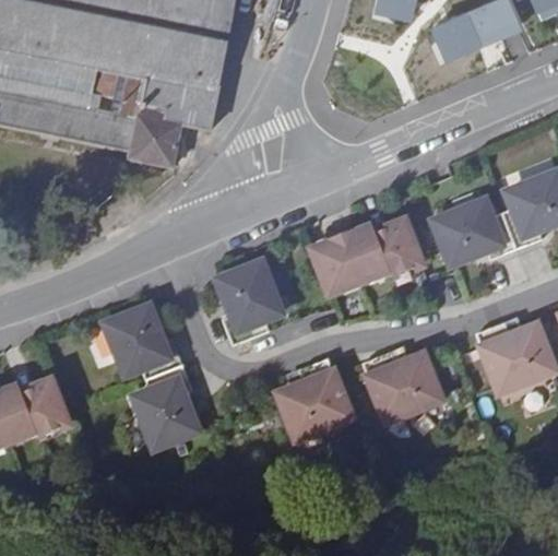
[(0,0),(0,120),(131,148),(130,155),(173,164),(183,120),(212,126),(236,0),(0,0)]
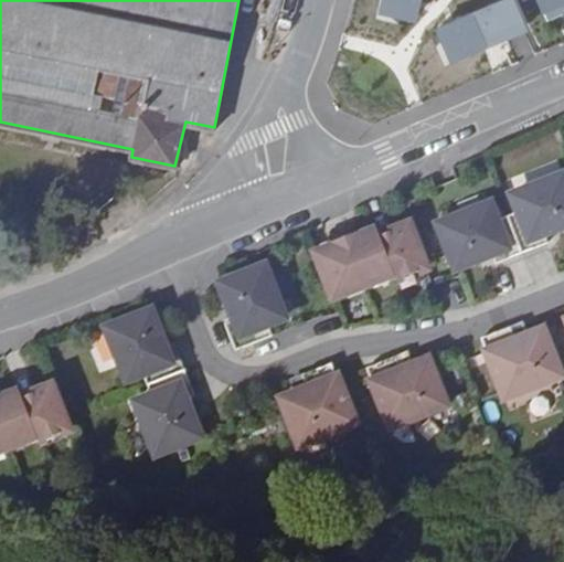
[(383,0),(382,7),(419,16),(422,0),(383,0)]
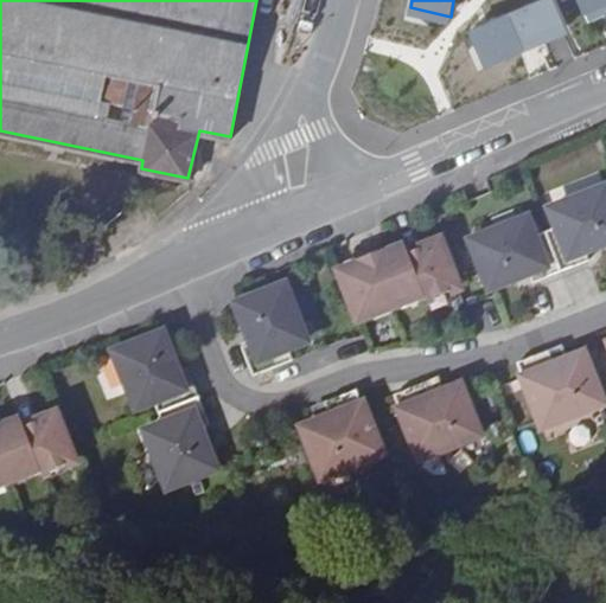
[(534,0),(476,25),(493,65),(567,34),(550,0),(534,0)]
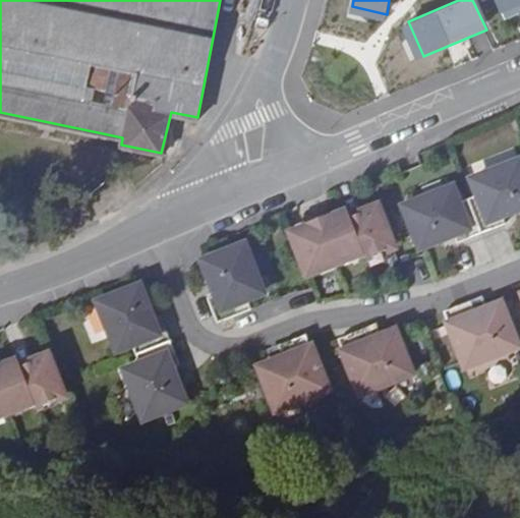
[(498,0),(505,15),(519,8),(519,0),(498,0)]
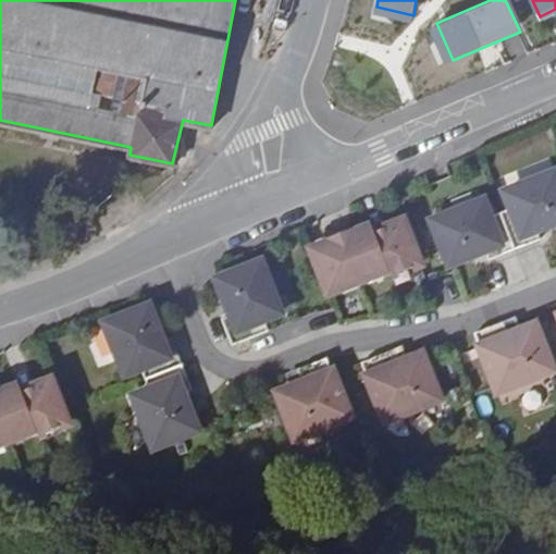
[(511,206),(501,210),(515,247),(540,236),(536,228),(555,219),(555,170),(505,189),(511,206)]
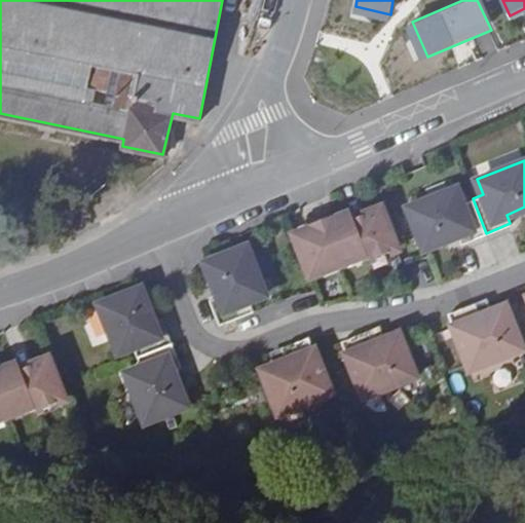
[(455,187),(408,207),(423,247),(457,233),(461,243),(486,233),(473,198),(461,203),(455,187)]
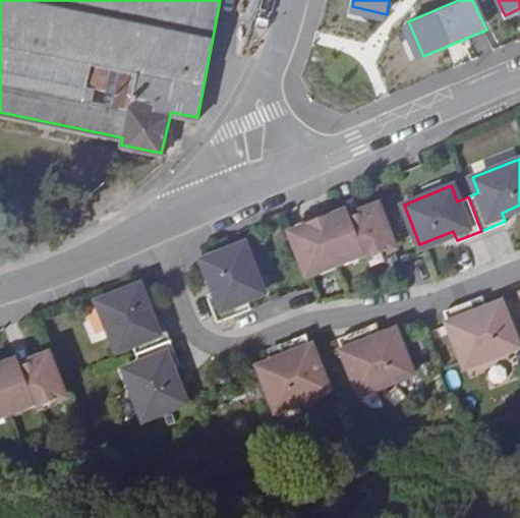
[(365,218),(352,223),(362,250),(365,255),(393,245),(377,205),(362,210),(365,218)]
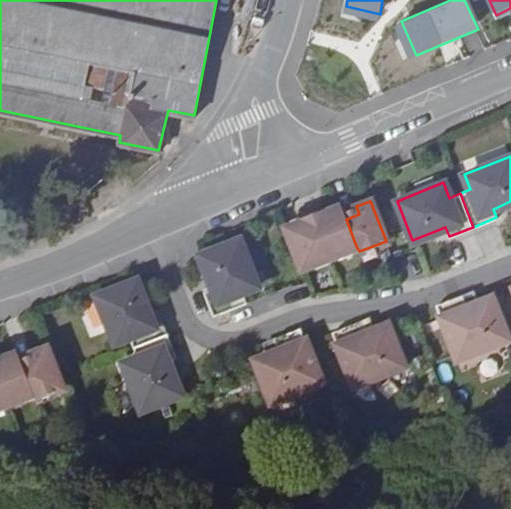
[(341,206),(327,211),(330,218),(317,223),(314,216),(313,216),(329,256),(356,246),(346,219),(341,206)]
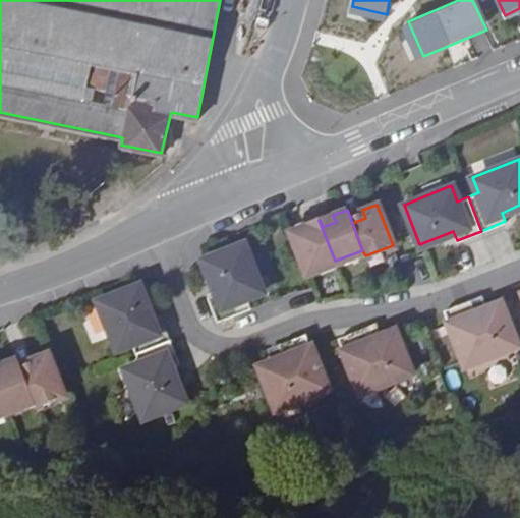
[(349,215),(352,223),(365,218),(362,210),(349,215)]
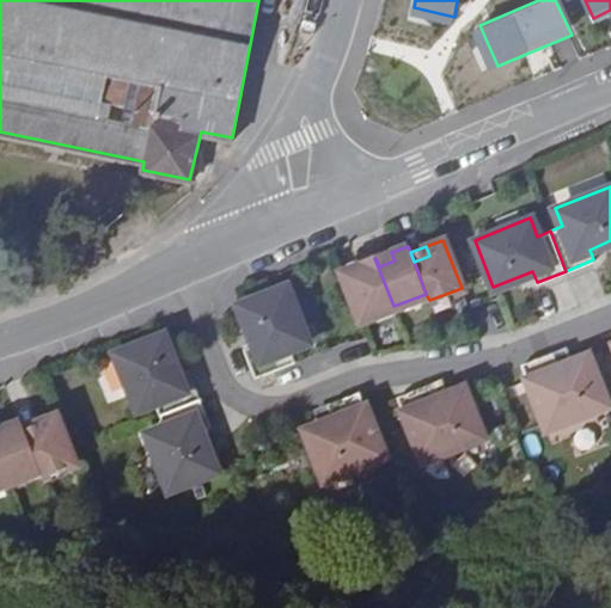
[(391,252),(376,258),(379,266),(395,260),(391,252)]
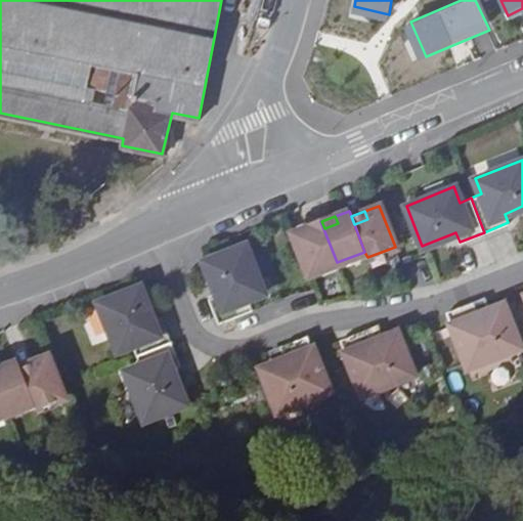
[(307,227),(293,232),(309,273),(337,262),(320,221),(319,222),(322,229),(310,234),(307,227)]
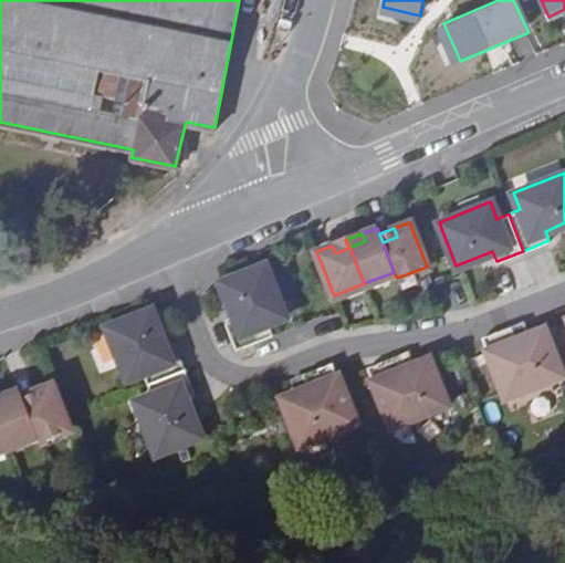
[(345,240),(332,246),(335,253),(348,248),(345,240)]
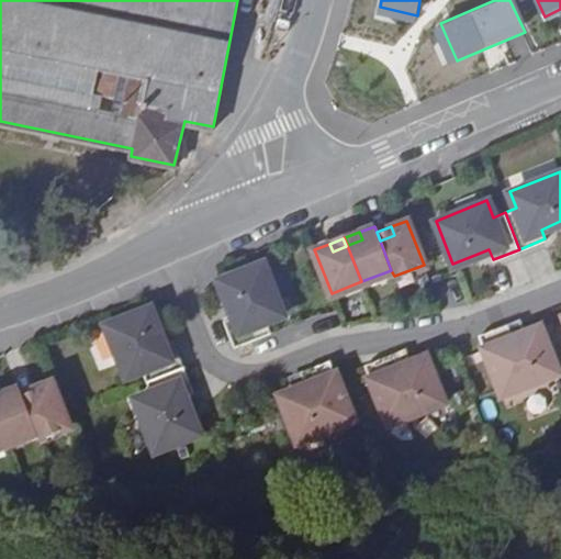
[(282,313),(262,263),(219,280),(233,316),(224,320),(234,346),(253,338),(270,332),(266,320),(282,313)]
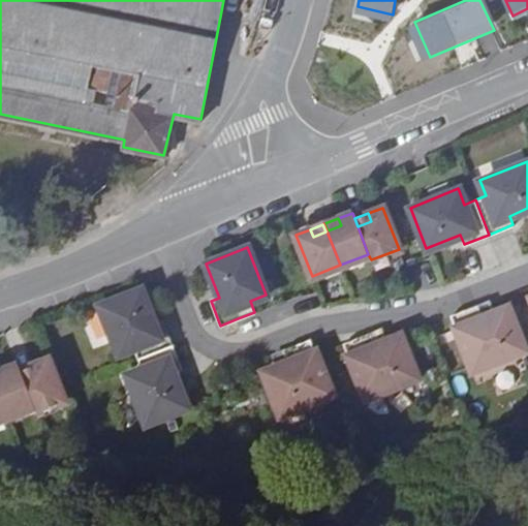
[(141,289),(99,305),(119,353),(133,347),(137,358),(173,345),(163,320),(154,323),(141,289)]
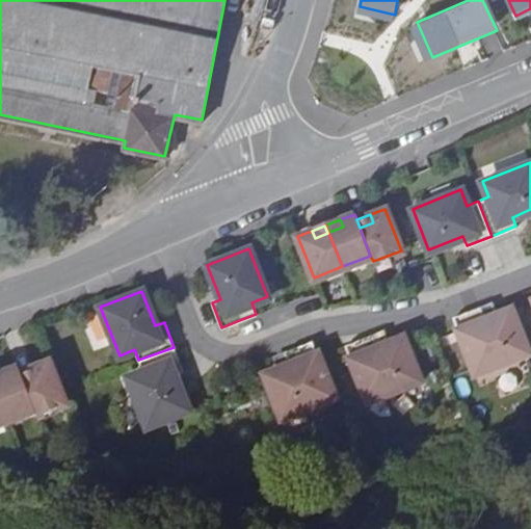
[(490,301),(480,305),(485,318),(496,314),(490,301)]
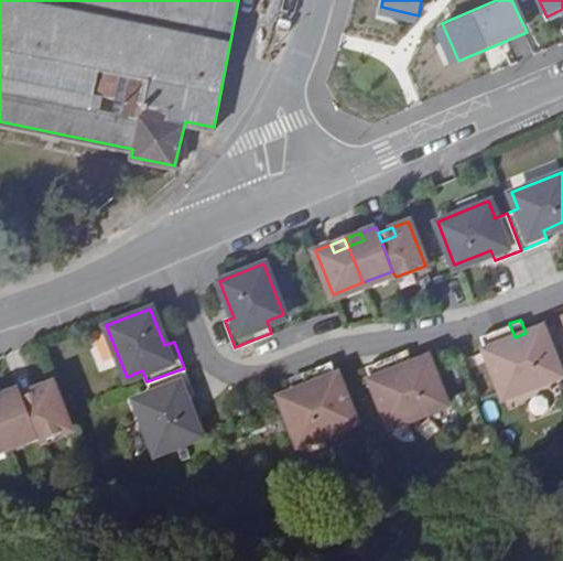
[(509,323),(480,335),(504,394),(559,373),(541,327),(526,333),(515,337),(509,323)]
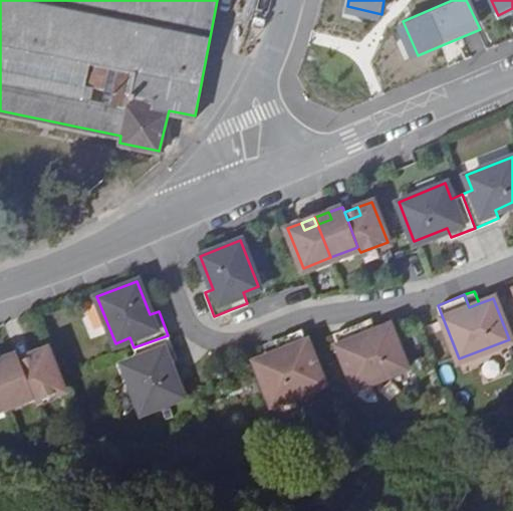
[(369,316),(359,321),(364,333),(375,329),(369,316)]
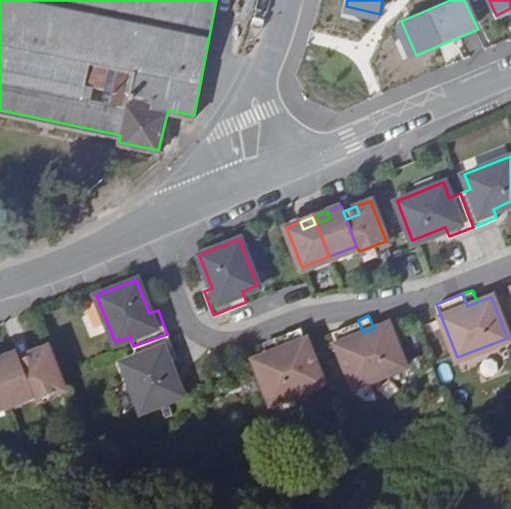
[(358,320),(332,330),(353,383),(403,363),(388,323),(374,328),(363,332),(358,320)]
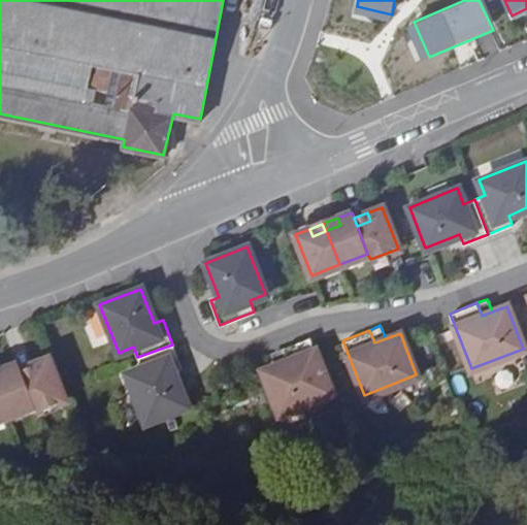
[(309,337),(283,348),(288,360),(277,364),(263,370),(264,373),(280,413),(331,392),(309,337)]
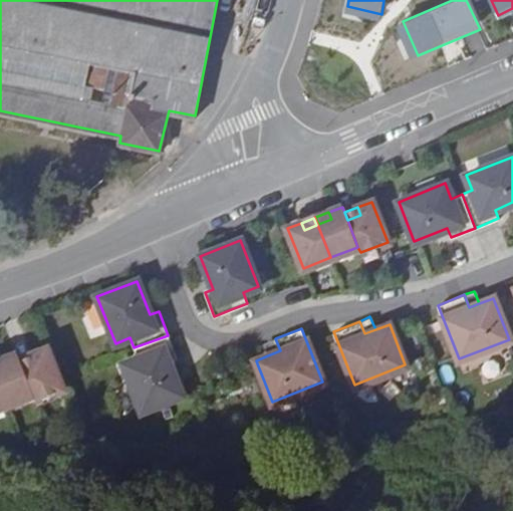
[(168,335),(134,347),(138,358),(122,363),(141,411),(181,396),(168,361),(177,358),(168,335)]
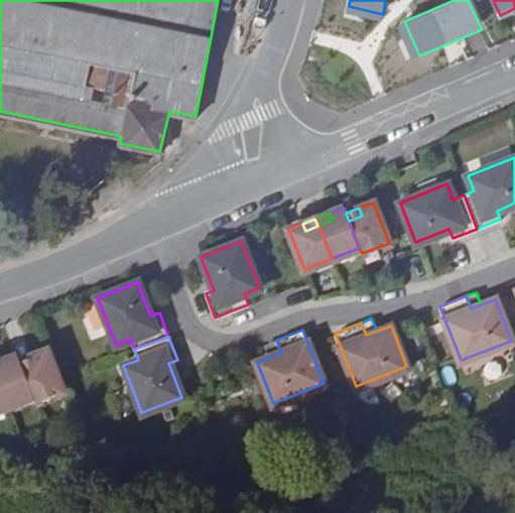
[(276,340),(266,344),(271,356),(281,352),(276,340)]
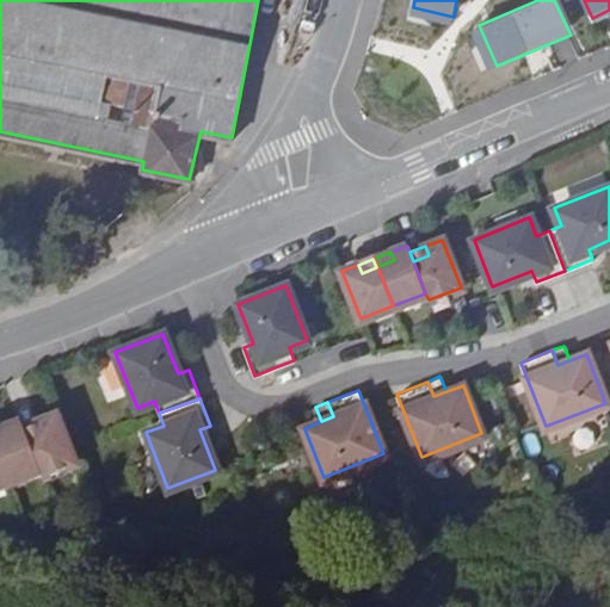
[(42,429),(26,435),(39,469),(42,475),(74,462),(69,448),(55,413),(38,420),(42,429)]
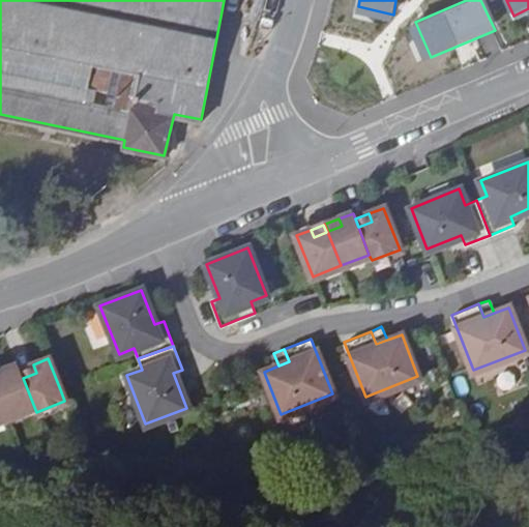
[(18,364),(3,370),(6,378),(0,380),(0,402),(6,418),(34,407),(23,378),(20,370),(18,364)]
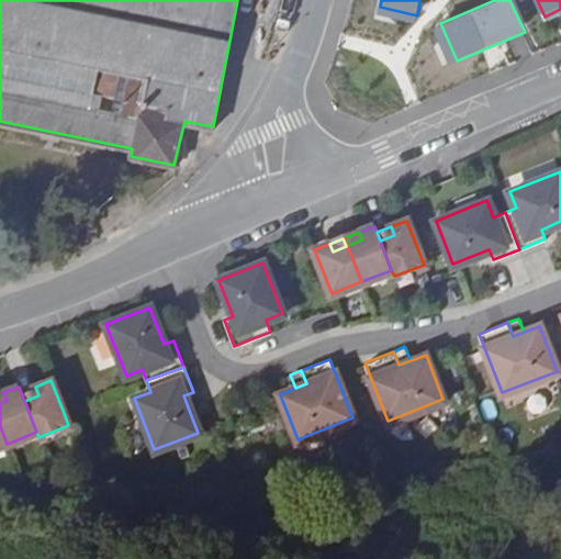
[(21,392),(24,401),(38,395),(35,387),(21,392)]
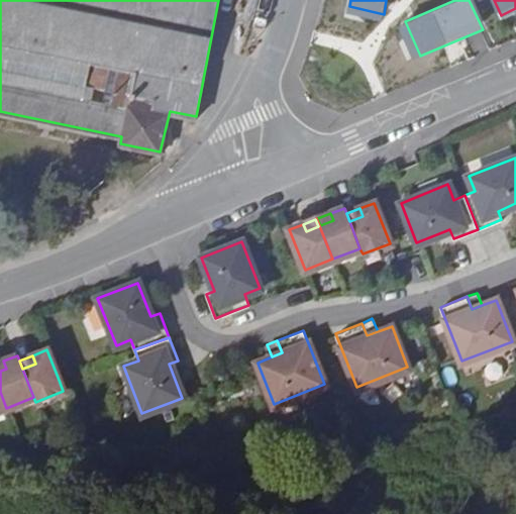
All buildings are outlined.
